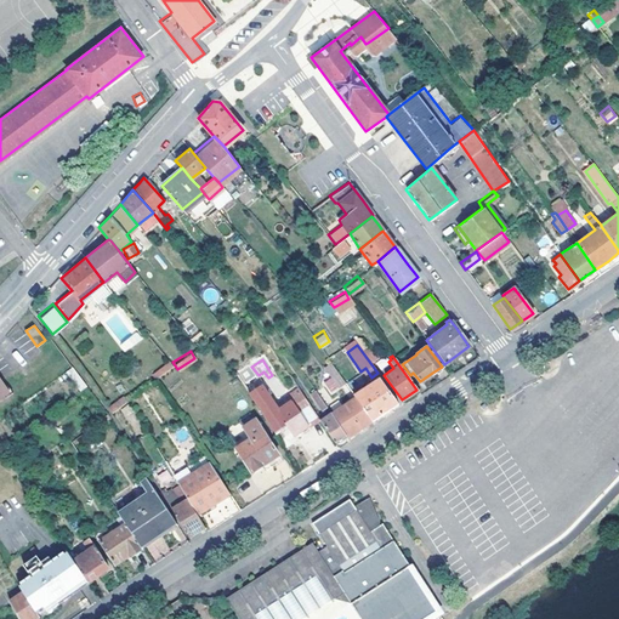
[(246,363),(233,372),(240,384),(245,380),(254,374),(246,363)]
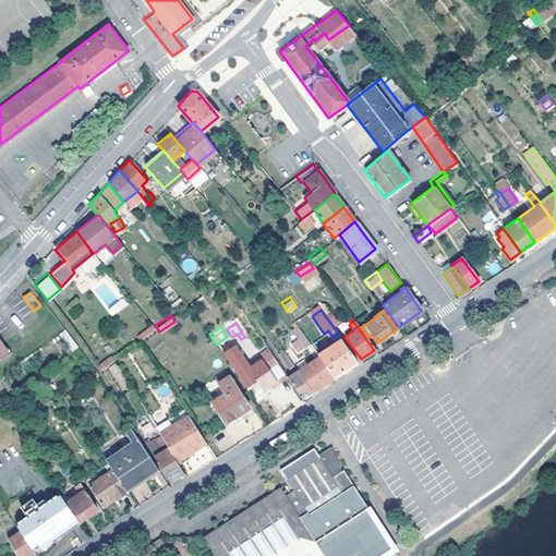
[(65,329),(61,333),(73,349),(77,346),(65,329)]
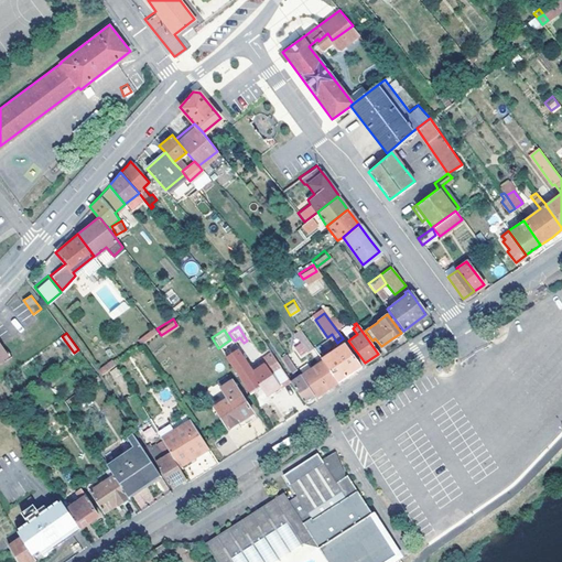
[(0,360),(2,359),(9,355),(4,348),(0,342),(0,360)]
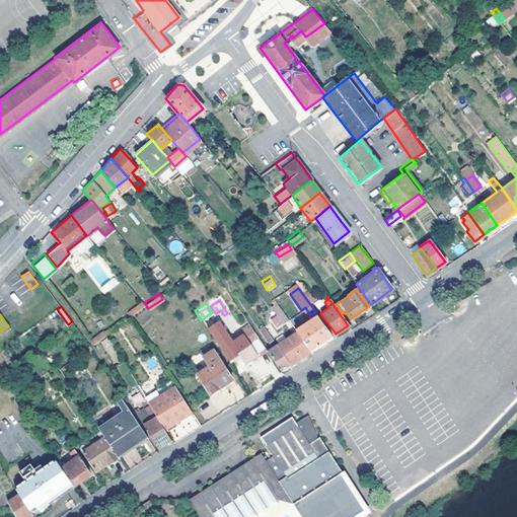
[(280,325),(273,315),(267,319),(274,328),(280,325)]
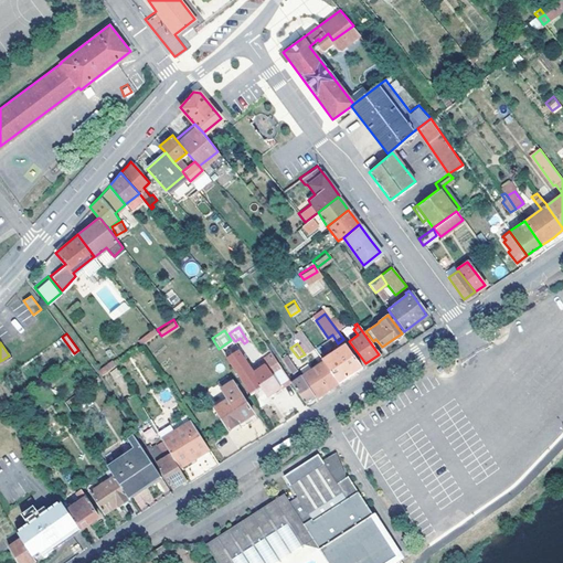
[(322,361),(337,381),(349,374),(361,365),(344,343),(321,360),(322,361)]
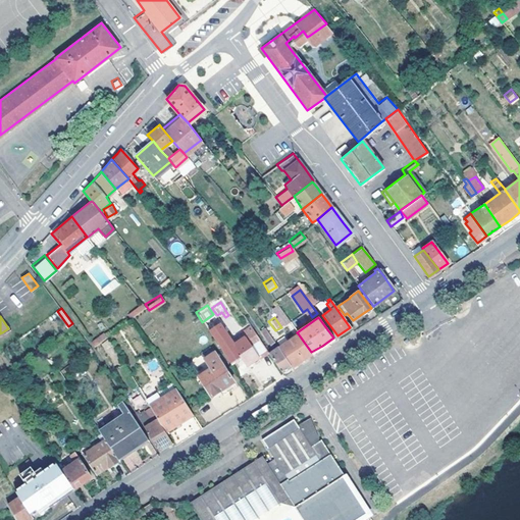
[(206,319),(202,322),(224,355),(230,364),(241,358),(246,365),(266,351),(250,325),(237,334),(239,339),(232,344),(224,331),(229,328),(223,320),(218,323),(218,322),(212,326),(208,321),(206,321),(206,319)]
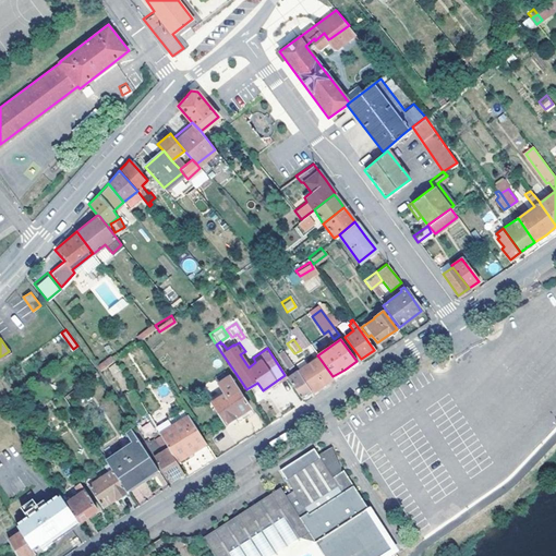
[(14,351),(8,342),(4,345),(9,351),(2,355),(4,359),(14,351)]
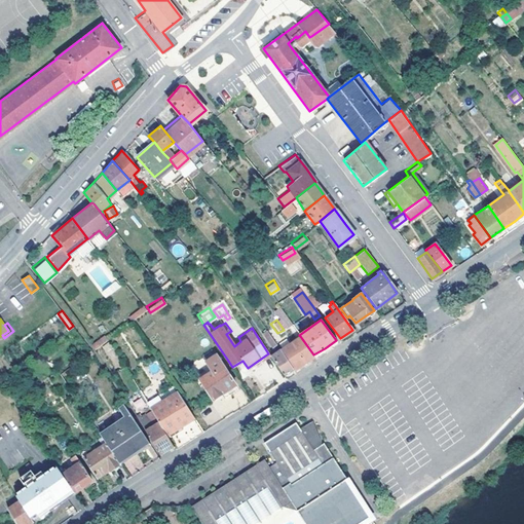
[(275,343),(266,330),(263,332),(264,334),(263,335),(271,346),(275,343)]
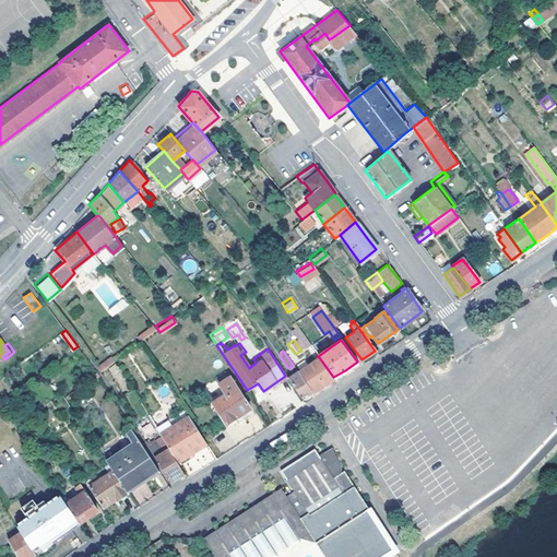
[(109,356),(96,366),(98,370),(114,359),(109,356)]
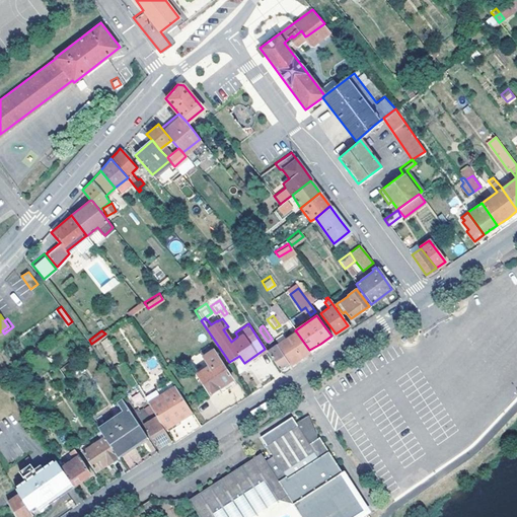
[(296,331),(276,345),(289,364),(300,356),(309,350),(296,331)]
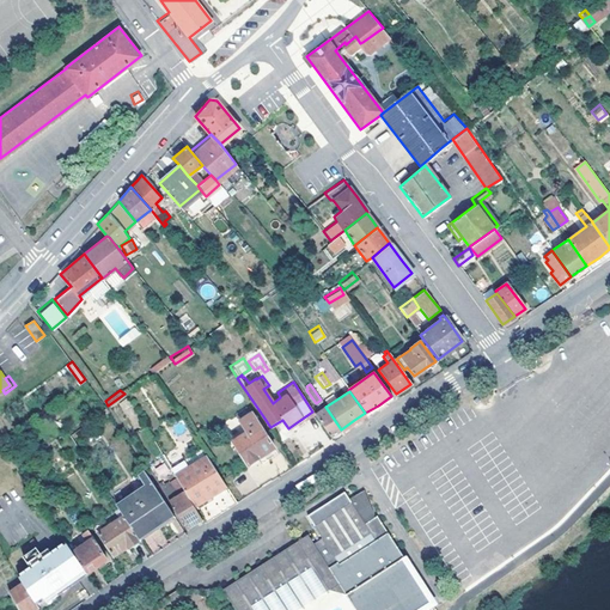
[(315,415),(330,437),(335,433),(341,429),(325,407),(315,415)]
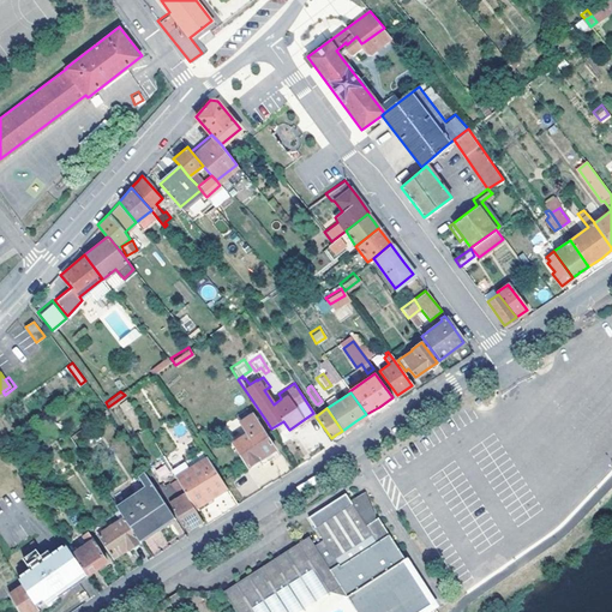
[(274,449),(261,430),(245,439),(243,436),(233,443),(247,467),(274,449)]
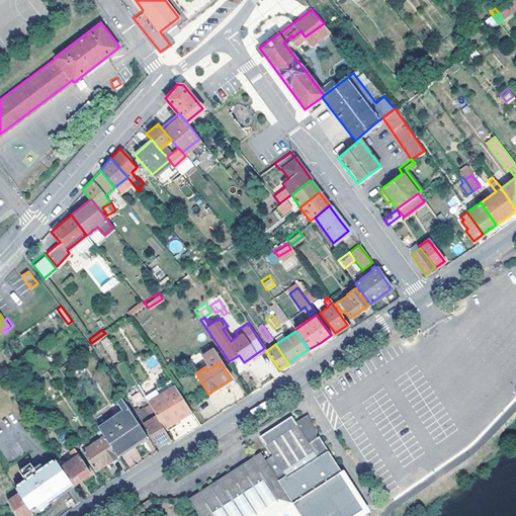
[(174,385),(147,402),(148,403),(163,428),(190,411),(174,385)]
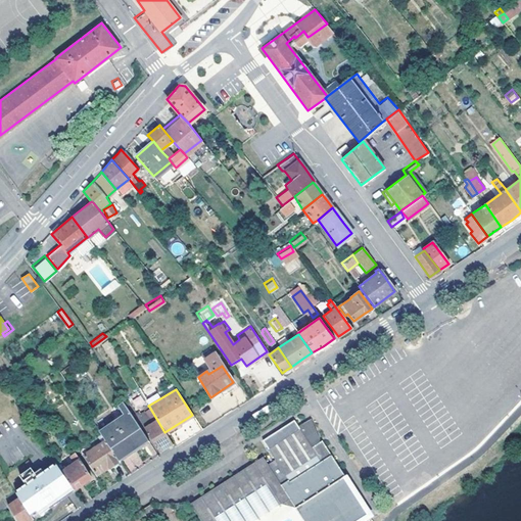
[(138,393),(130,398),(135,407),(143,401),(138,393)]
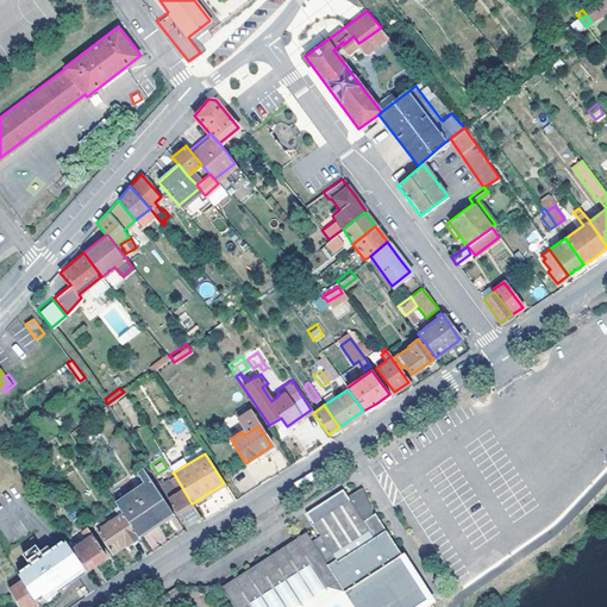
[(146,485),(118,502),(119,505),(124,512),(138,534),(173,511),(151,476),(146,469),(139,473),(146,485)]
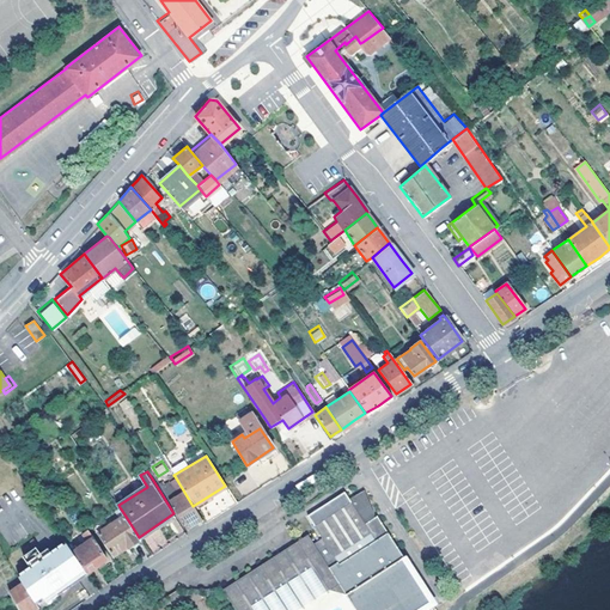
[(177,495),(168,500),(185,529),(193,524),(201,518),(193,506),(175,476),(168,480),(177,495)]
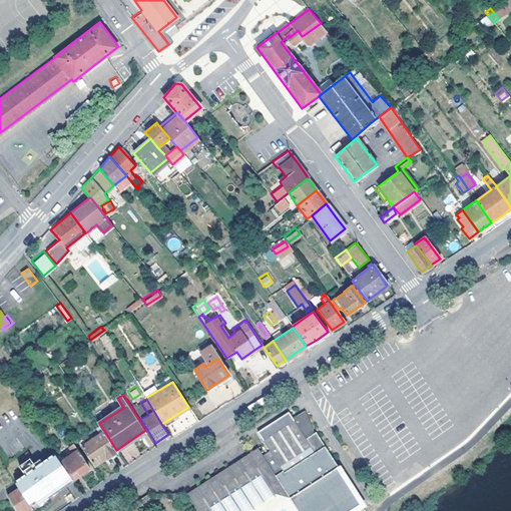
[(133,402),(130,403),(136,413),(140,411),(136,404),(134,405),(133,402)]
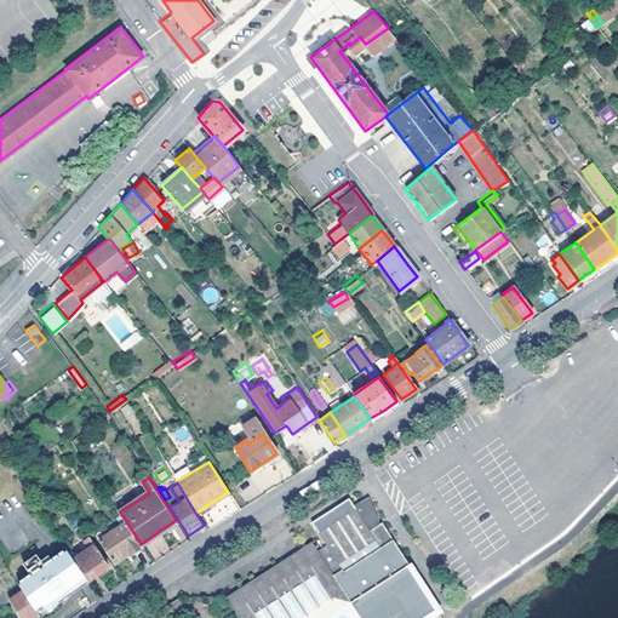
[(313,539),(225,595),(240,617),(299,617),(332,598),(348,601),(358,617),(427,617),(438,612),(387,532),(384,533),(382,524),(376,508),(371,511),(368,509),(359,514),(355,507),(318,530),(325,542),(316,547),(313,539)]
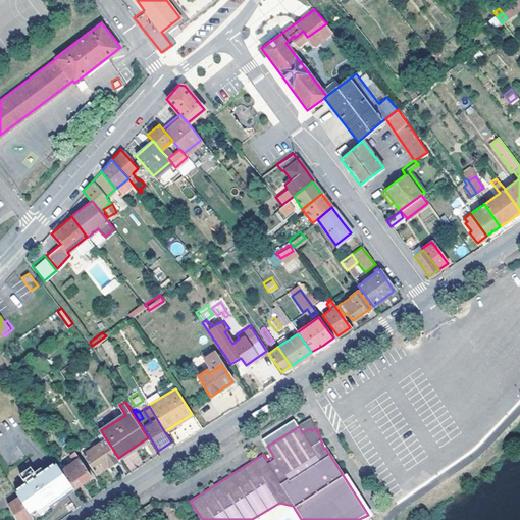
[(148,437),(118,458),(120,460),(150,440),(148,437)]
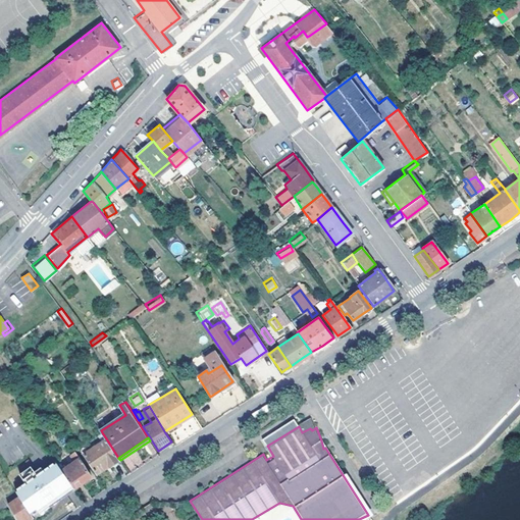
[(120,460),(118,458),(106,438),(85,453),(98,472),(109,465),(110,467),(120,460)]
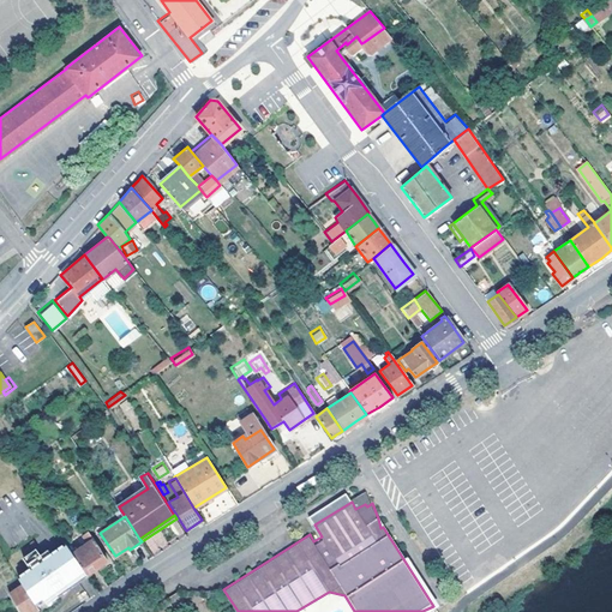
[(85,570),(88,574),(108,562),(100,550),(101,547),(90,531),(83,535),(88,543),(73,553),(85,570)]
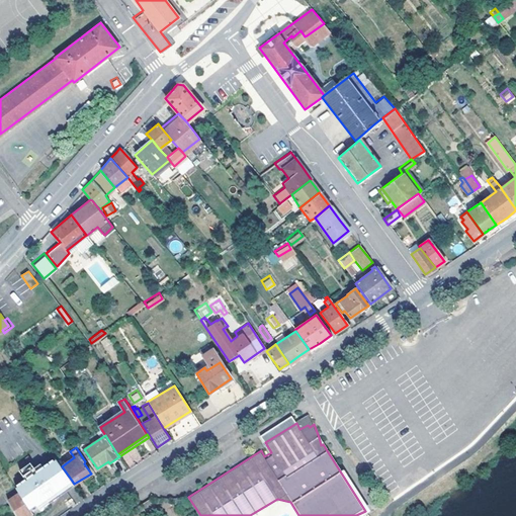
[(56,457),(15,486),(20,494),(31,510),(72,481),(62,466),(56,457)]
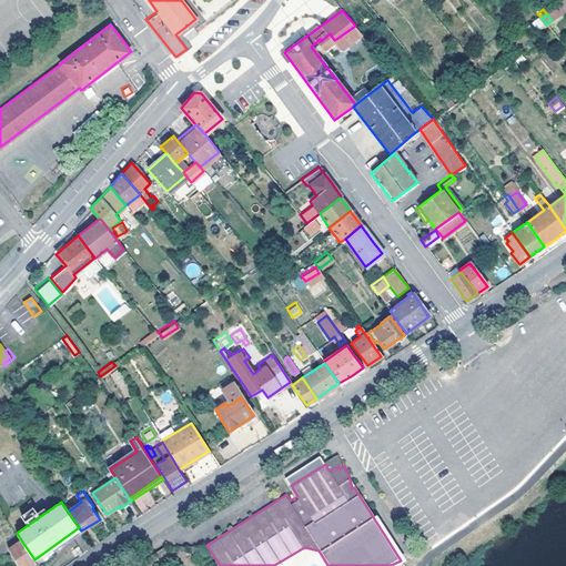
[(34,559),(22,542),(10,549),(20,565),(31,565),(34,564),(37,563),(34,559)]
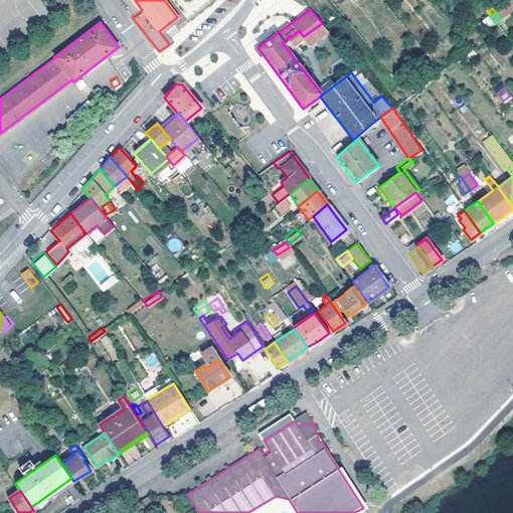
[(150,495),(141,501),(147,510),(155,504),(150,495)]
